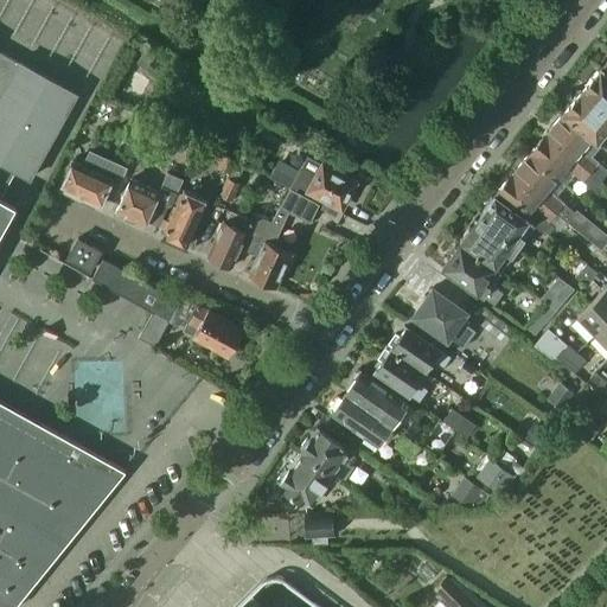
[(14,606),(125,472),(0,402),(0,197),(14,172),(30,180),(76,95),(0,52),(0,606),(14,606)]
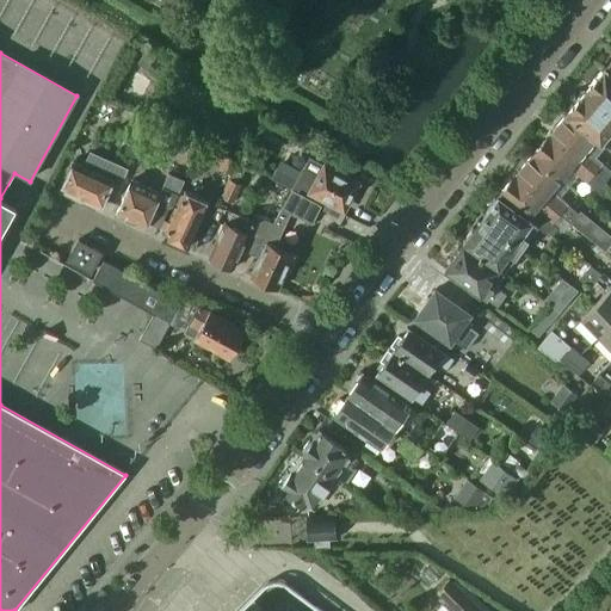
[(610,76),(603,69),(582,92),(610,116),(610,76)]
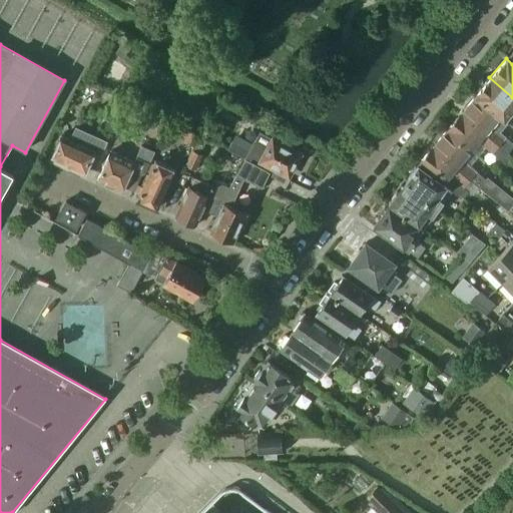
[(131,72),(112,61),(100,83),(119,93),(131,72)]
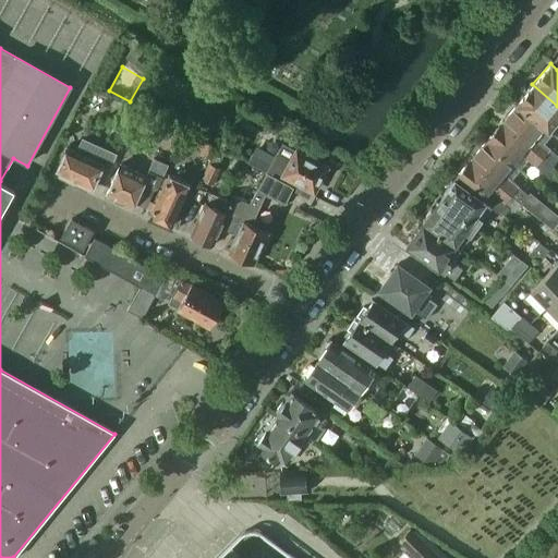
[(557,106),(532,84),(514,105),(517,107),(547,131),(557,119),(557,120),(557,106)]
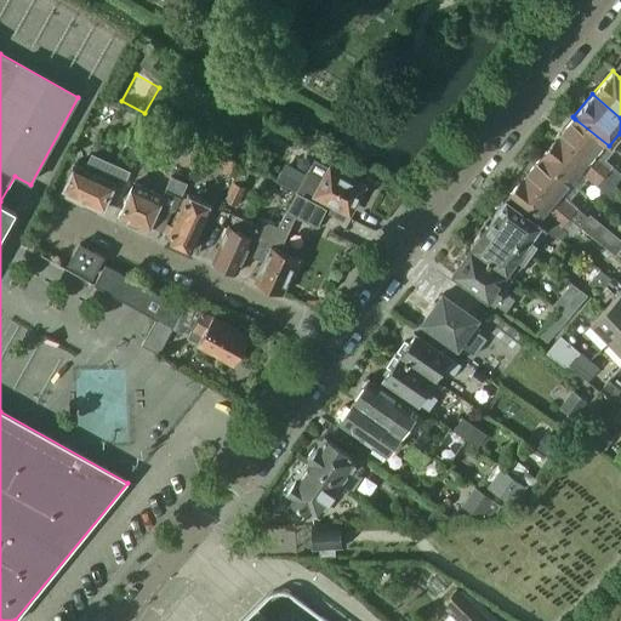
[(152,123),(140,118),(130,136),(143,141),(152,123)]
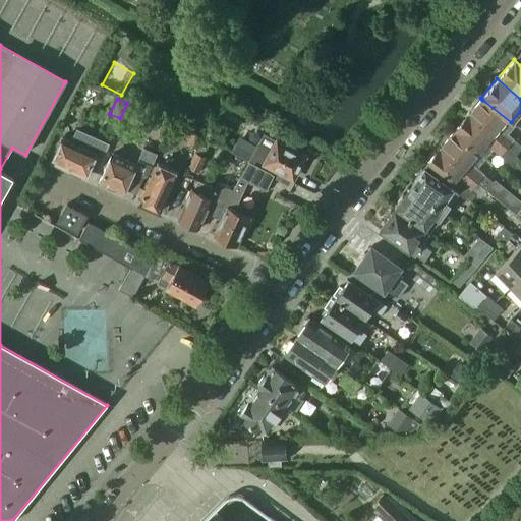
[(514,125),(511,122),(482,100),(468,116),(514,156),(520,148),(506,134),(514,125)]
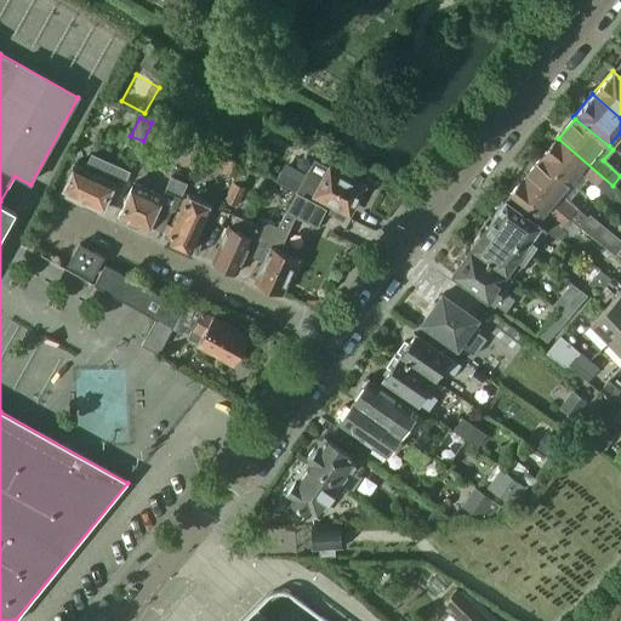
[(166,142),(192,155),(198,142),(172,130),(166,142)]
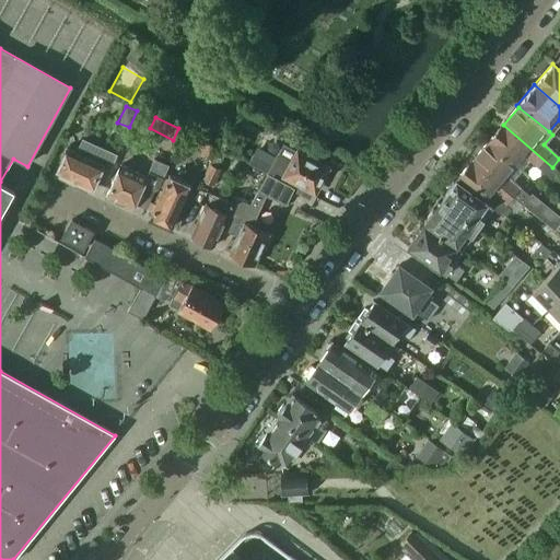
[(552,167),(503,125),(487,143),(514,165),(522,155),(550,179),(557,172),(552,167)]
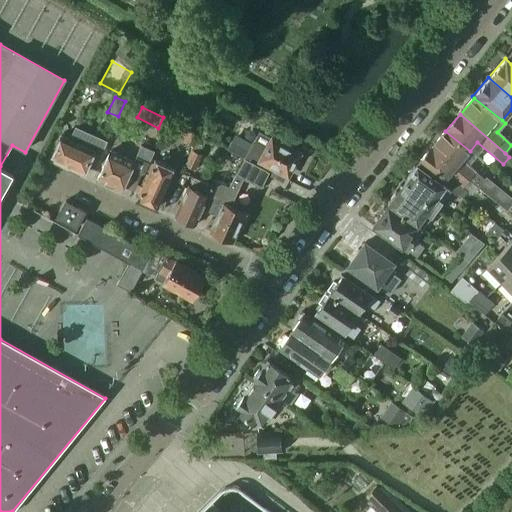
[(184,142),(192,146),(198,135),(189,131),(184,142)]
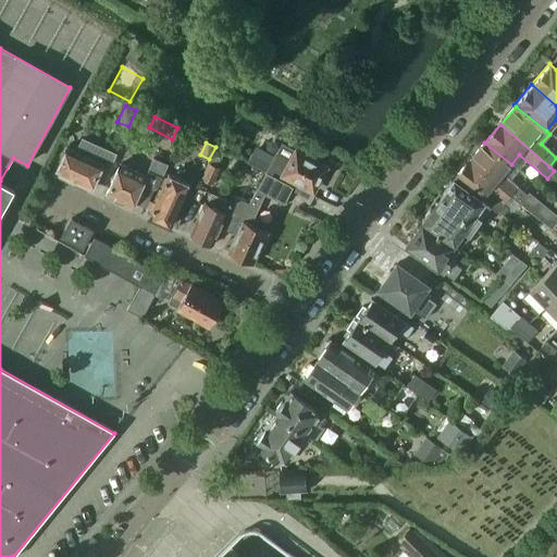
[(246,162),(264,172),(269,174),(271,170),(313,192),(326,166),(281,143),(270,162),(250,152),(246,162)]
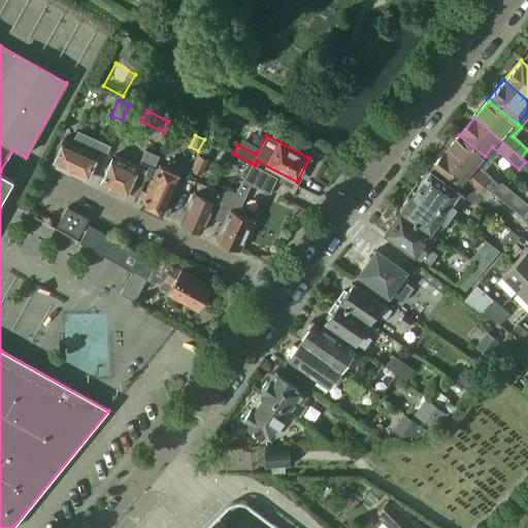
[(485,156),(459,135),(444,153),(483,185),(490,176),(476,166),(485,156)]
